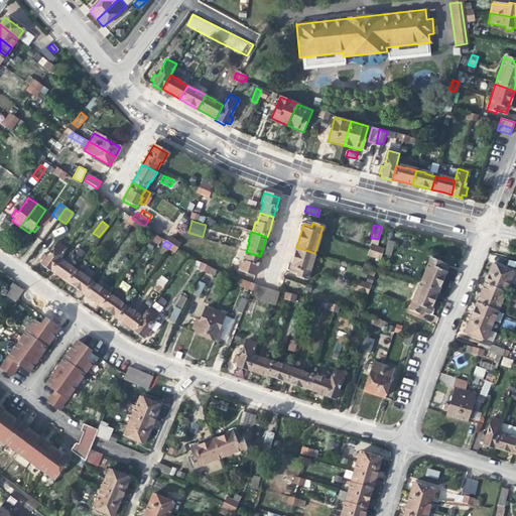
[(49,271),(50,270),(58,258),(67,249),(57,242),(47,256),(43,254),(39,260),(42,262),(40,265),(49,271)]
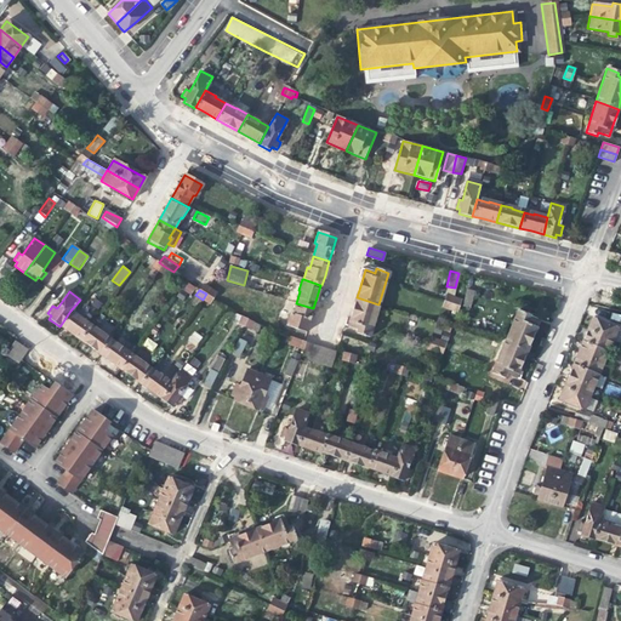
[(462,307),(469,309),(471,298),(473,292),(466,291),(462,307)]
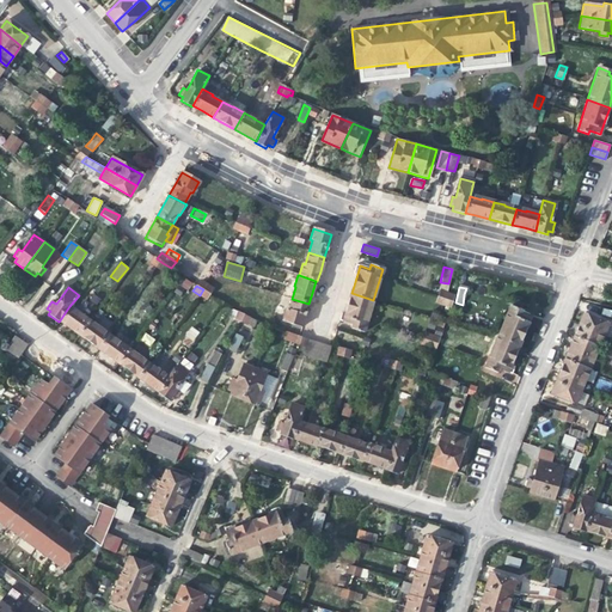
[(446,294),(439,292),(438,298),(435,303),(441,305),(446,294)]
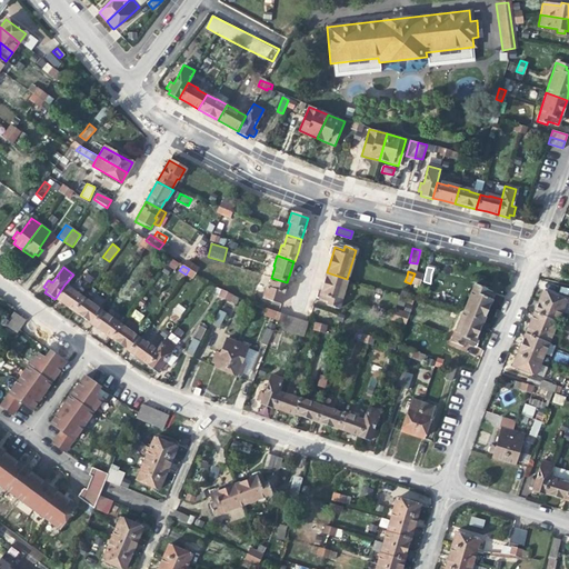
[(338,309),(347,279),(327,272),(325,281),(320,295),(319,299),(328,301),(327,306),(338,309)]
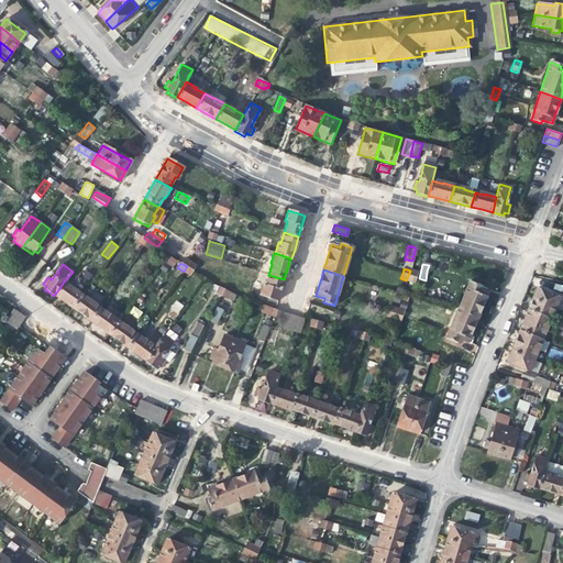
[(416,273),(410,271),(406,280),(412,283),(416,273)]
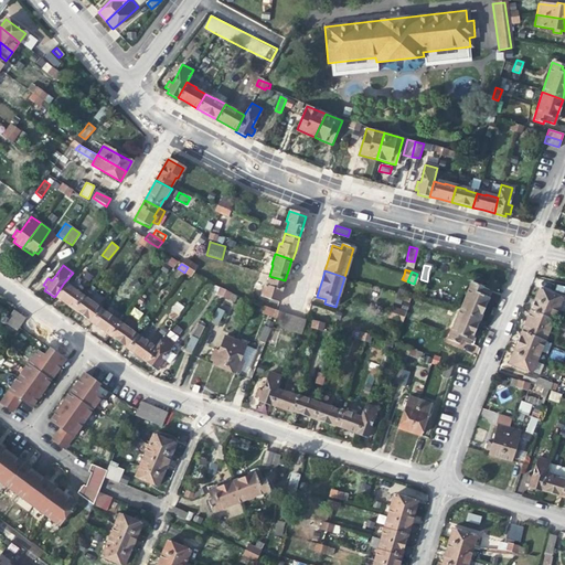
[(281,290),(285,280),(269,276),(265,287),(263,286),(259,297),(278,302),(281,290)]
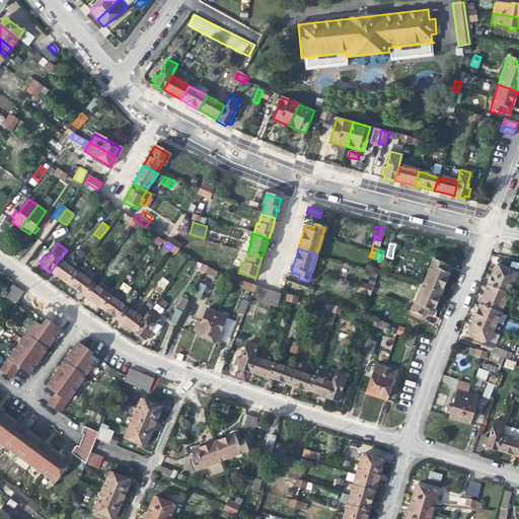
[(432,258),(421,286),(439,293),(442,286),(449,270),(443,268),(440,267),(442,263),(432,258)]
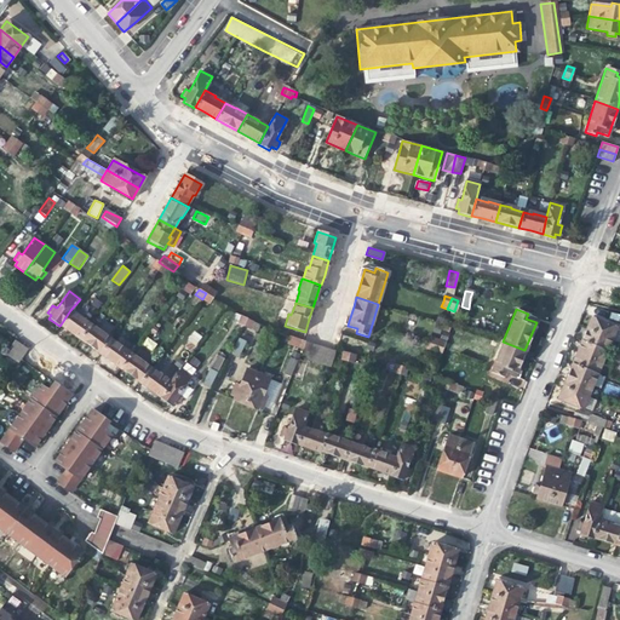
[(81,317),(70,310),(61,325),(70,332),(80,339),(91,323),(81,317)]
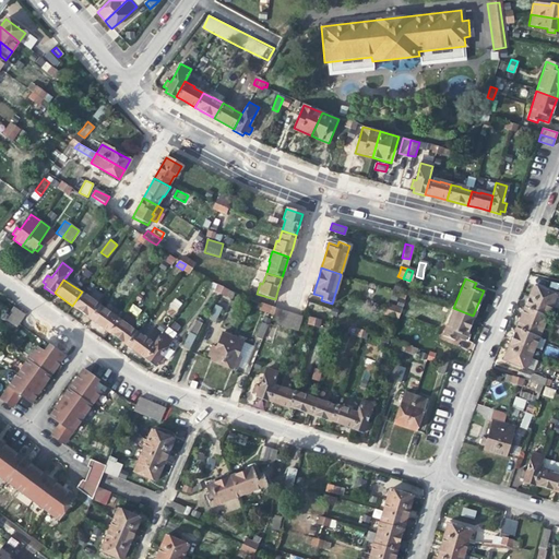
[(531,292),(528,297),(550,306),(554,297),(555,295),(533,286),(531,292)]
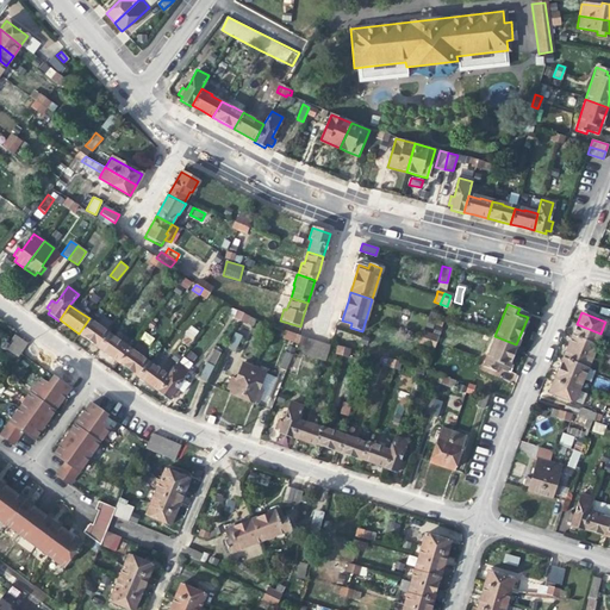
[(99,327),(89,318),(79,334),(87,340),(98,348),(109,334),(99,328),(99,327)]
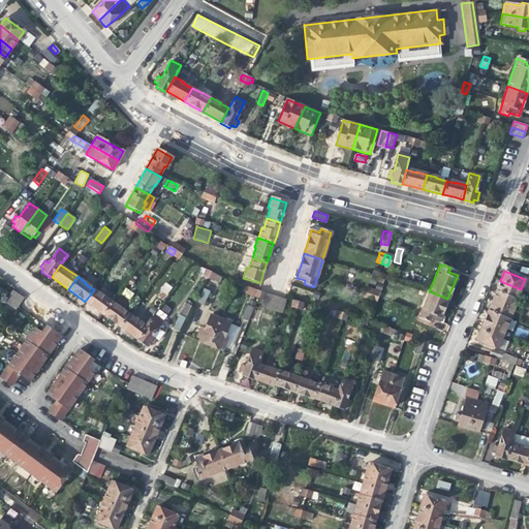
[(517,299),(521,289),(500,281),(498,285),(496,290),(517,299)]
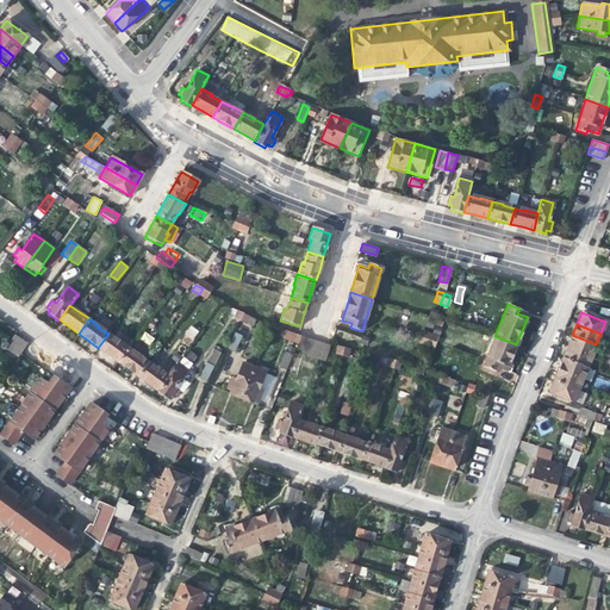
[(191,344),(199,330),(191,325),(182,340),(191,344)]
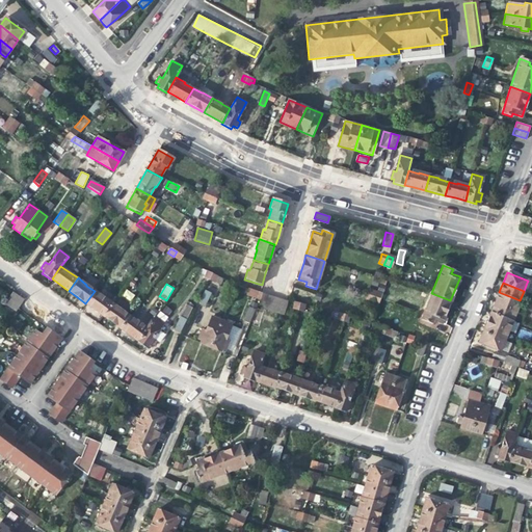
[(365,299),(371,301),(374,291),(369,289),(365,299)]
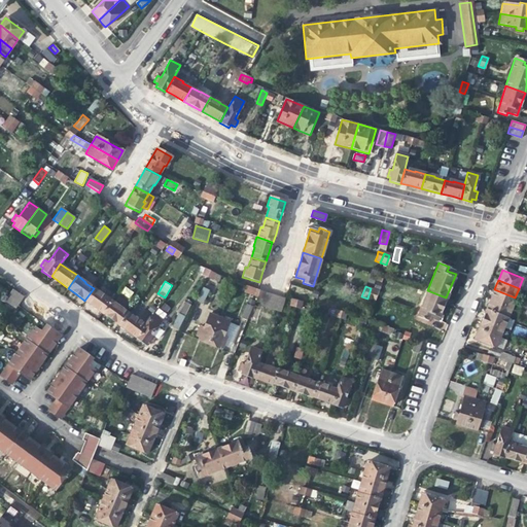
[(125,287),(121,293),(130,297),(133,291),(125,287)]
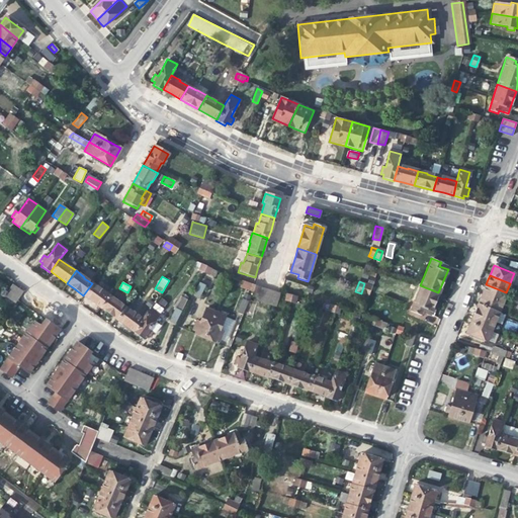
[(199,282),(192,294),(198,297),(204,285),(199,282)]
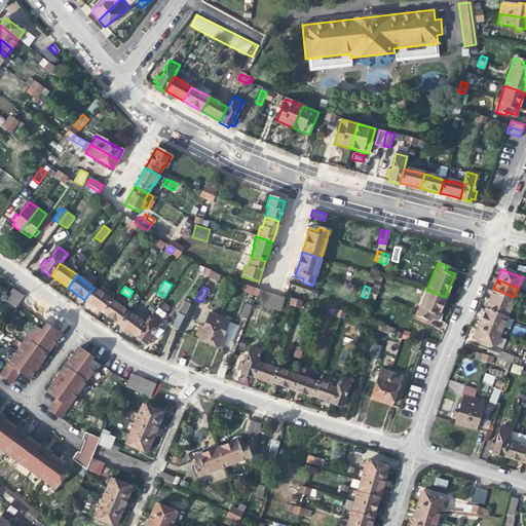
[(15,307),(25,296),(13,288),(5,300),(15,307)]
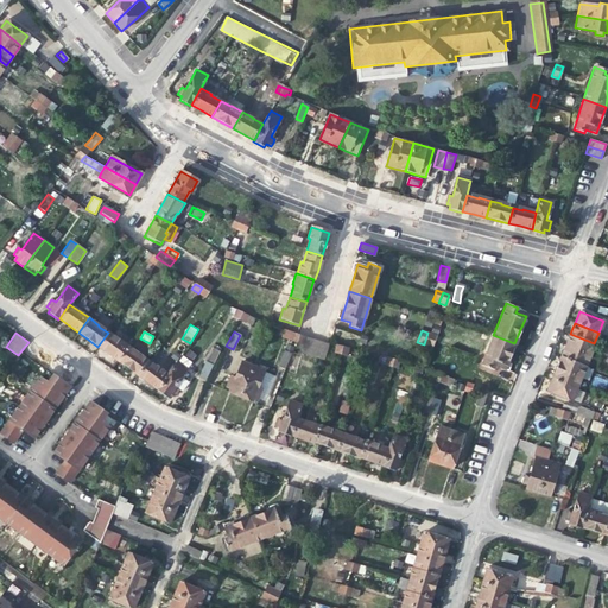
[(116,339),(108,333),(97,347),(106,352),(116,360),(127,346),(116,339)]
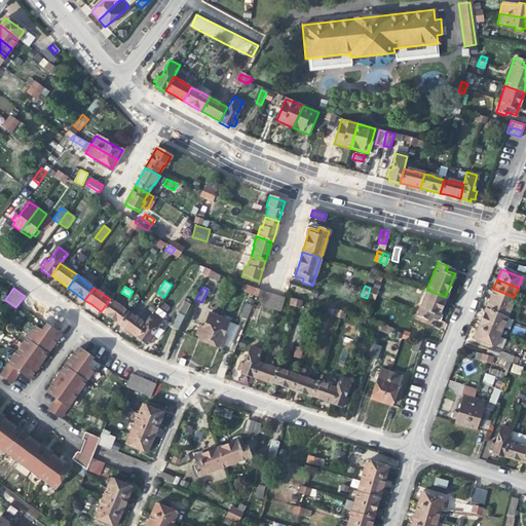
[(376,290),(370,288),(367,298),(372,300),(376,290)]
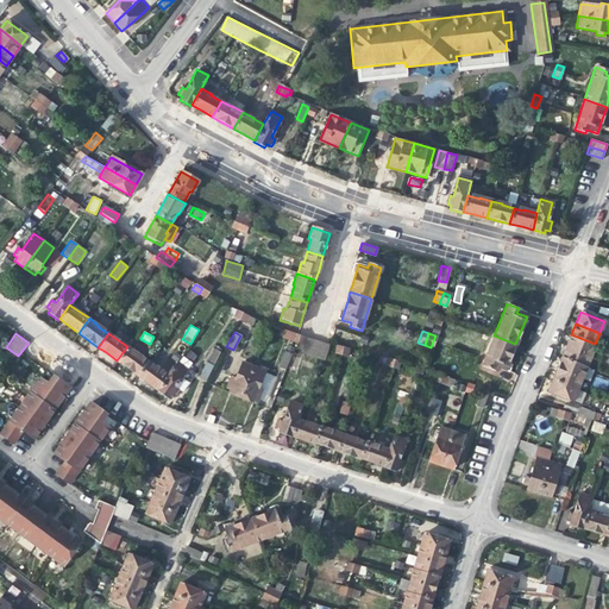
[(569,340),(566,346),(590,356),(595,345),(595,344),(571,334),(569,340)]
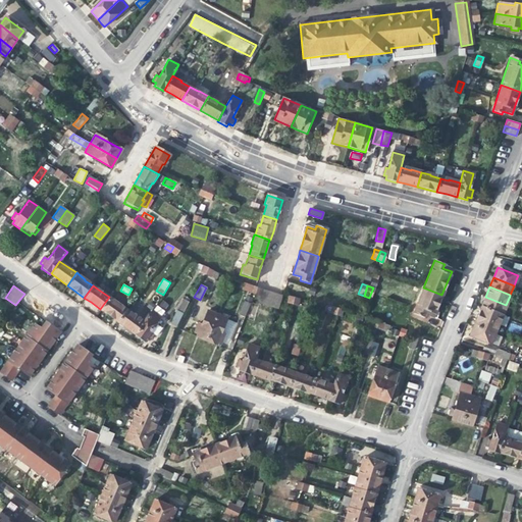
[(438,303),(441,295),(423,288),(413,313),(422,317),(424,314),(428,316),(432,318),(438,303)]
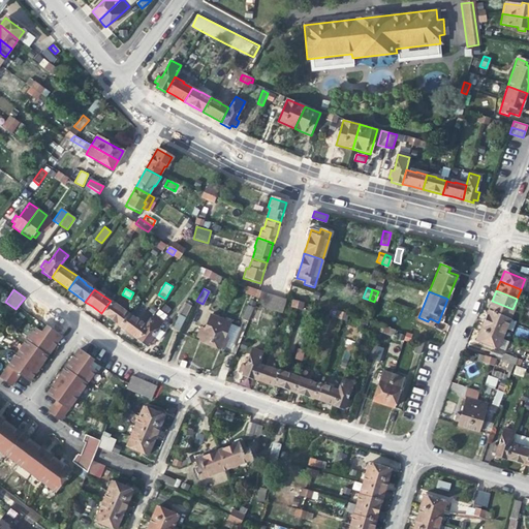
[(263,307),(283,312),(286,299),(267,293),(263,307)]
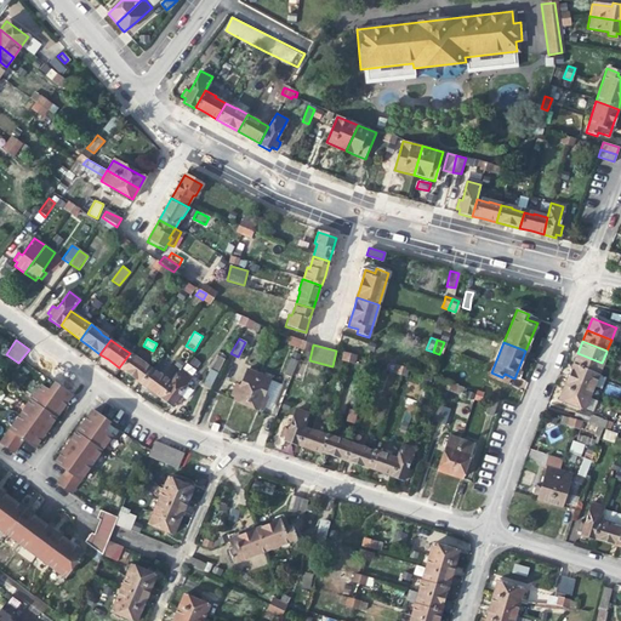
[(127,375),(138,382),(148,368),(138,360),(138,359),(130,353),(119,368),(127,375)]
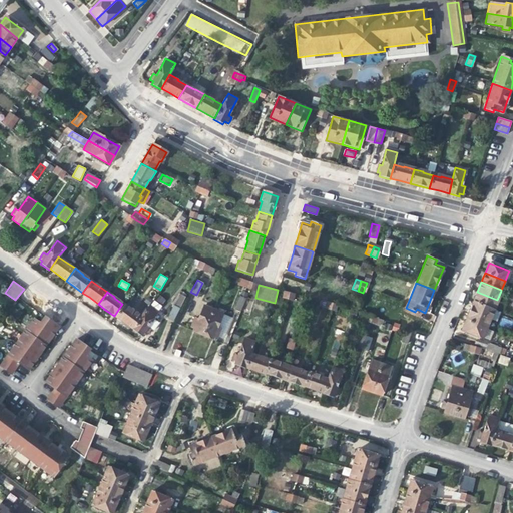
[(475,297),(473,302),(493,310),(497,300),(477,292),(475,297)]
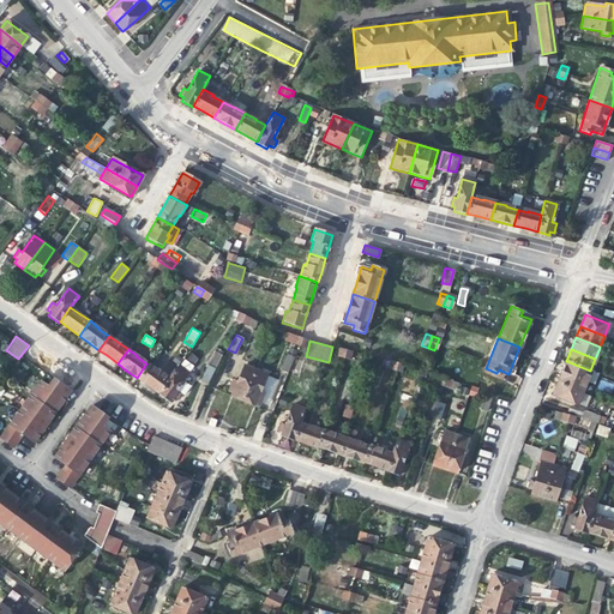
[(292,356),(286,354),(278,371),(286,373),(292,356)]
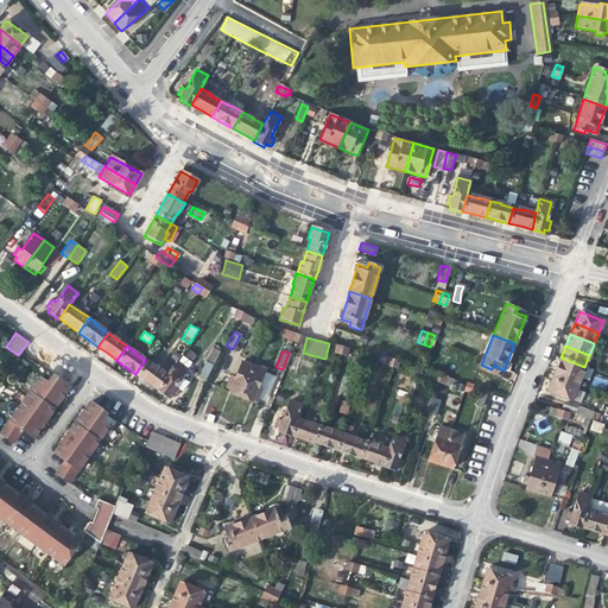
[(558,362),(556,368),(580,379),(584,367),(561,358),(558,362)]
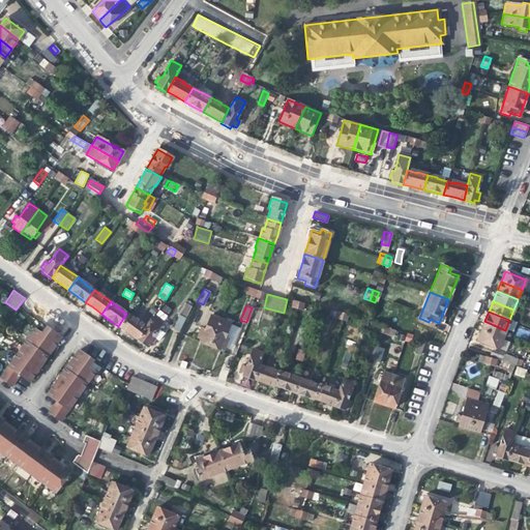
[(118,326),(136,339),(145,326),(138,321),(137,322),(126,314),(118,326)]
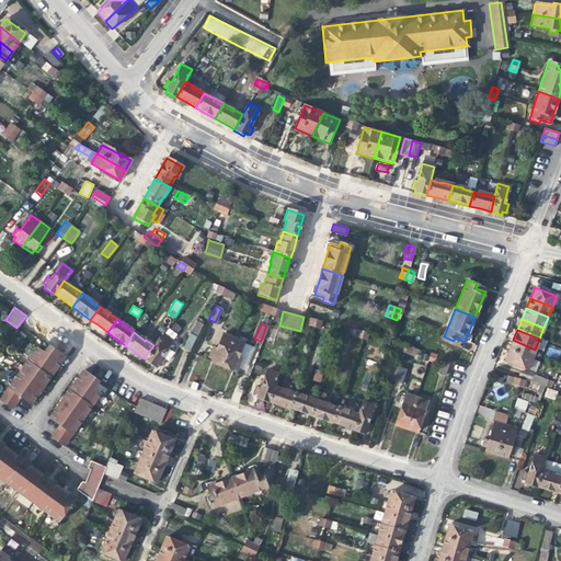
[(195,336),(189,333),(182,346),(189,350),(195,336)]
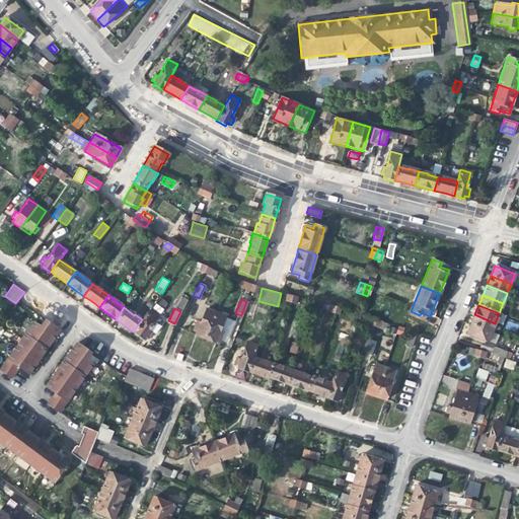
[(195,335),(204,339),(215,312),(206,308),(200,322),(197,320),(193,329),(196,331),(195,335)]
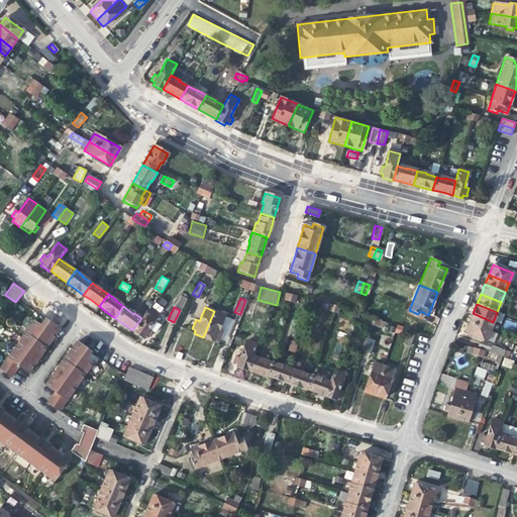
[(148,309),(141,318),(132,330),(132,331),(140,338),(143,335),(144,336),(146,337),(150,332),(147,329),(158,315),(148,309)]
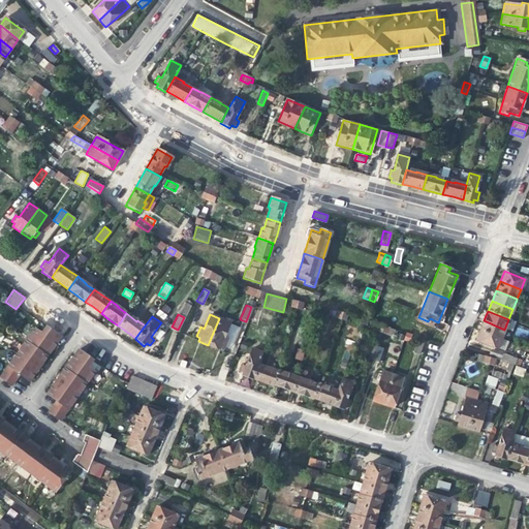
[(229,322),(219,318),(208,345),(217,349),(219,346),(222,347),(226,338),(223,336),(229,322)]
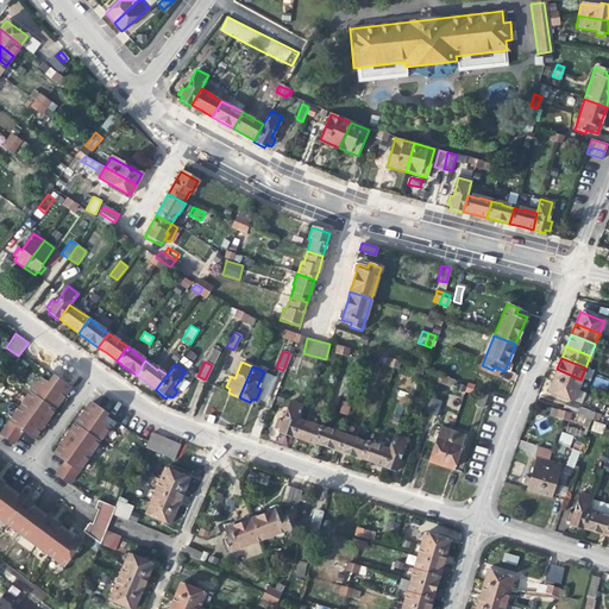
[(470,369),(465,380),(484,387),(488,377),(470,369)]
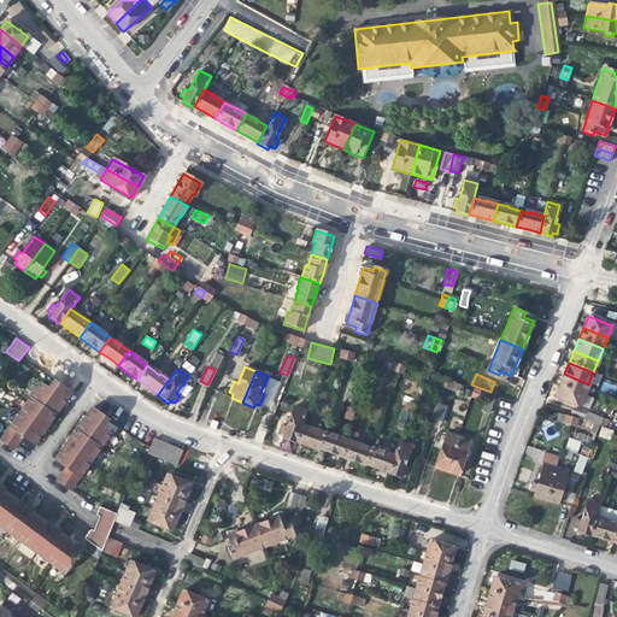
[(583,397),(588,385),(564,374),(562,380),(559,386),(583,397)]
